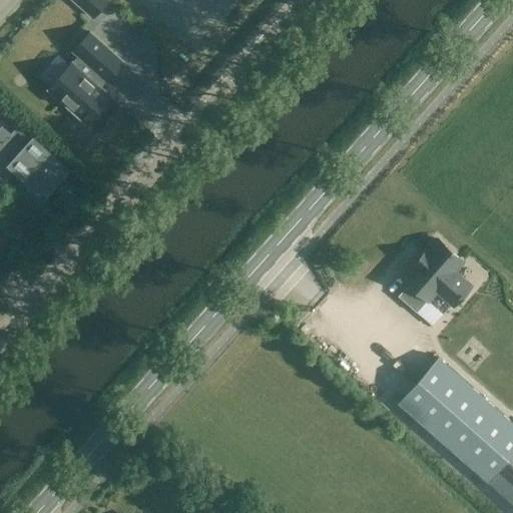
[(77,0),(95,16),(110,0),(77,0)]
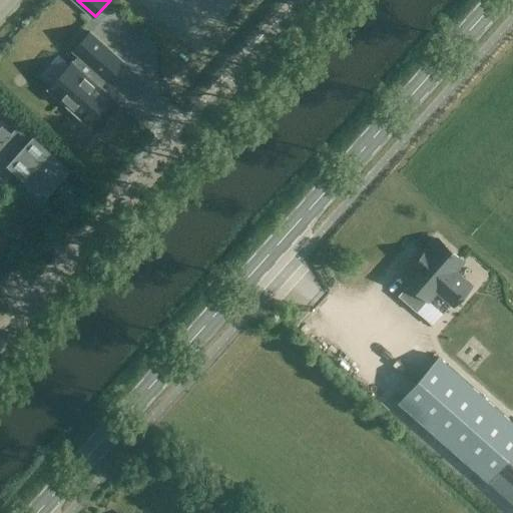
[(123,61),(90,32),(73,50),(78,55),(72,62),(69,65),(58,55),(39,75),(51,86),(48,89),(86,123),(110,96),(97,85),(103,78),(106,80),(123,61)]
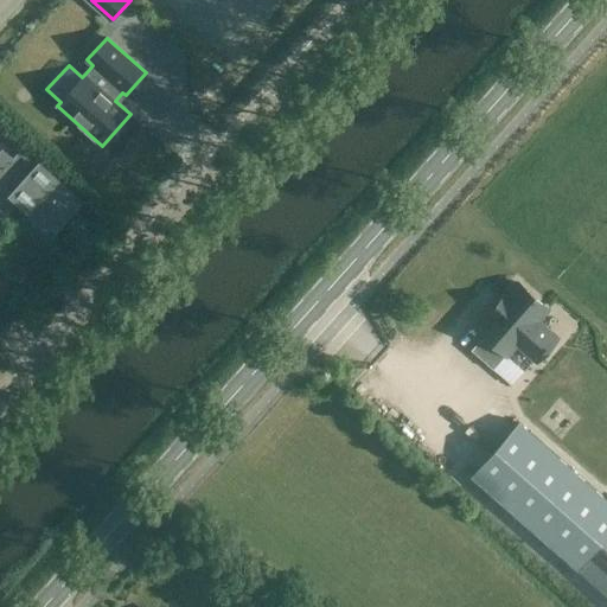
[(82,202),(23,147),(13,159),(1,148),(0,149),(0,211),(5,216),(17,203),(52,235),(82,202)]
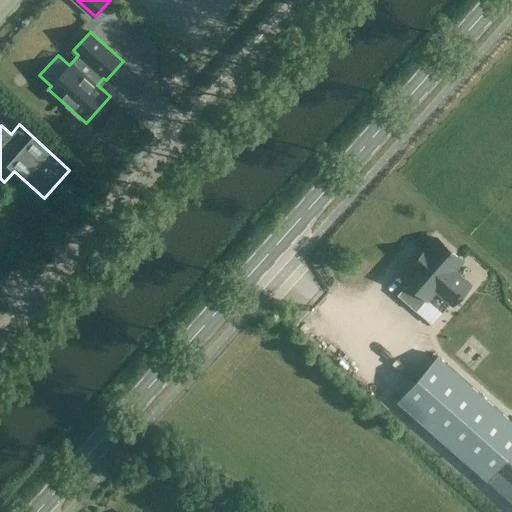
[(397,295),(415,312),(426,299),(427,300),(435,290),(452,305),(470,285),(453,270),(462,261),(437,239),(426,251),(425,250),(412,264),(413,265),(402,278),(408,283),(397,295)]
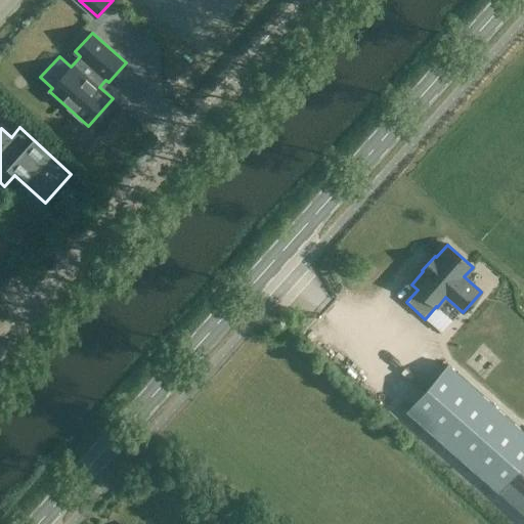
[(498,491),(523,462),(523,432),(447,364),(406,409),(498,491)]
